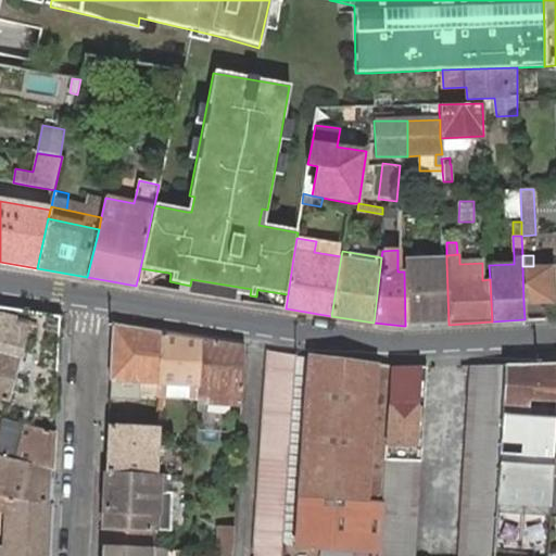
[(405,326),(449,325),(446,261),(404,263),(404,272),(405,326)]
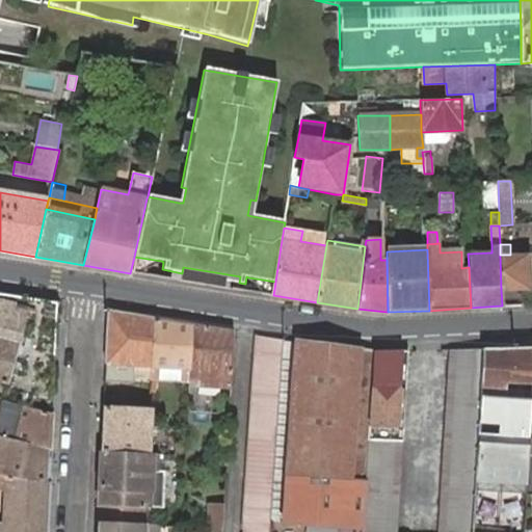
[(510,255),(500,255),(501,290),(529,290),(528,254),(510,255)]
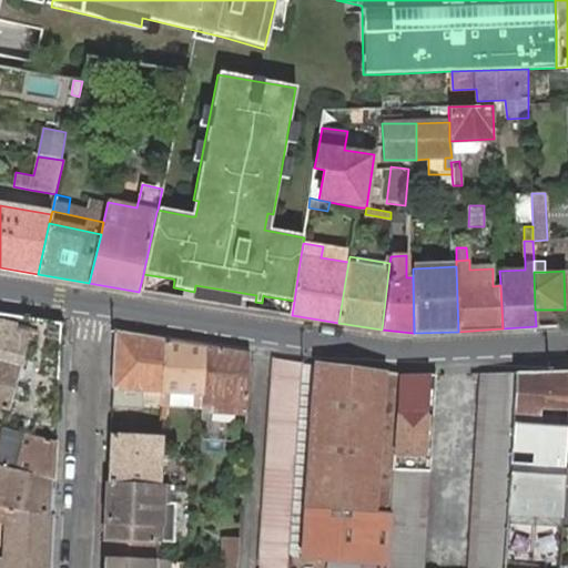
[(143,274),(139,292),(155,285),(172,279),(158,276),(143,274)]
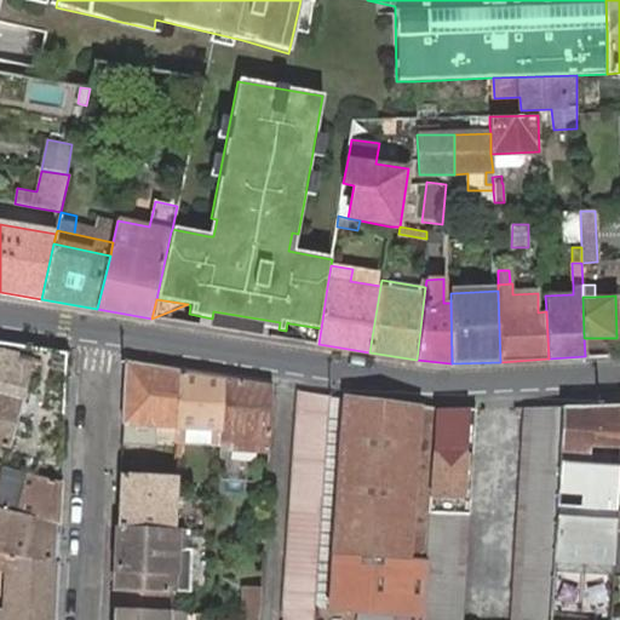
[(242,323),(279,329),(280,322),(213,311),(212,319),(220,320),(242,323)]
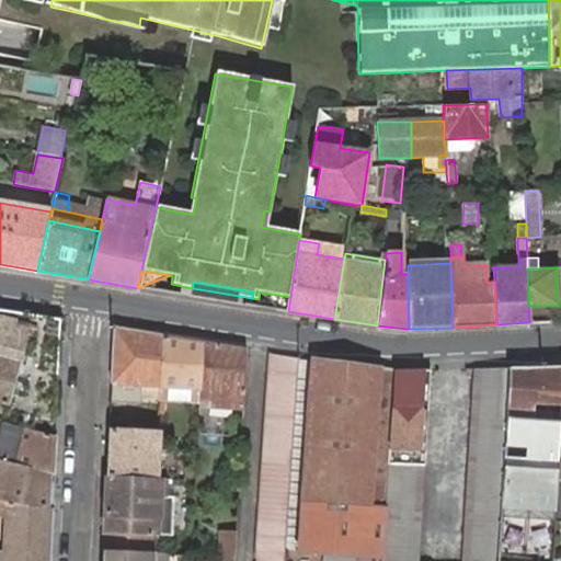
[(288,311),(290,297),(276,295),(262,293),(275,302),(288,311)]
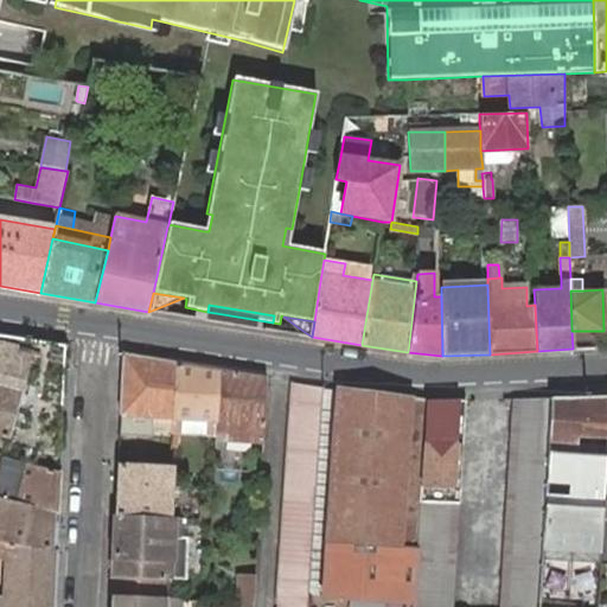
[(0,458),(58,472),(62,406),(63,406),(65,345),(0,334),(0,458)]
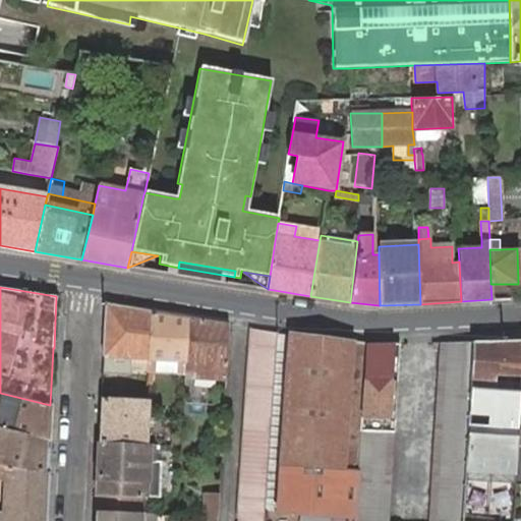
[(106,304),(102,373),(131,374),(131,357),(149,358),(151,311),(106,304)]
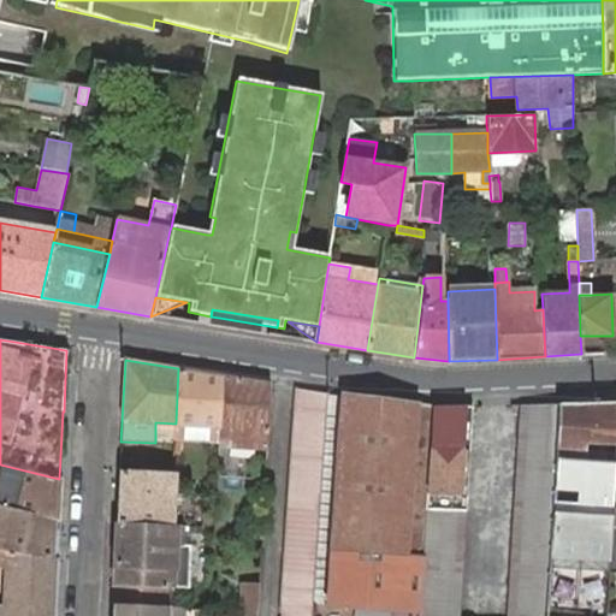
[(178,368),(176,424),(175,439),(183,440),(184,425),(211,426),(209,442),(218,440),(218,438),(221,375),(178,368)]
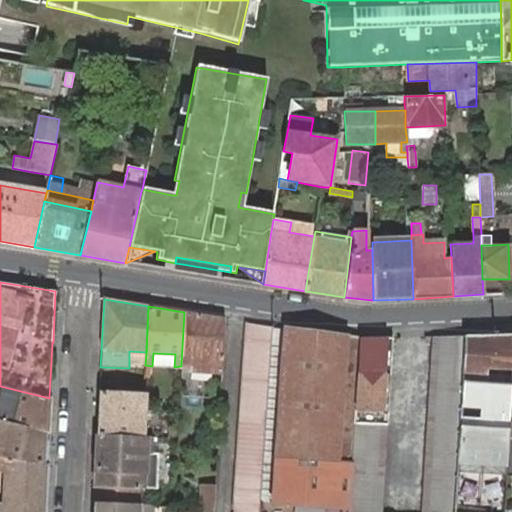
[(224,318),(184,312),(181,364),(192,364),(193,372),(221,374),(224,318)]
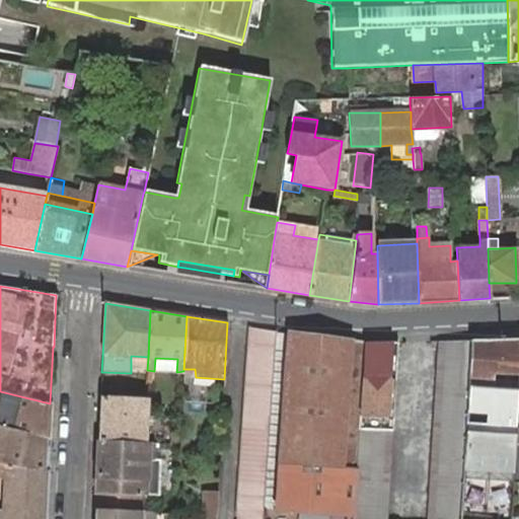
[(262,518),(276,332),(248,327),(237,517),(239,518),(262,518)]
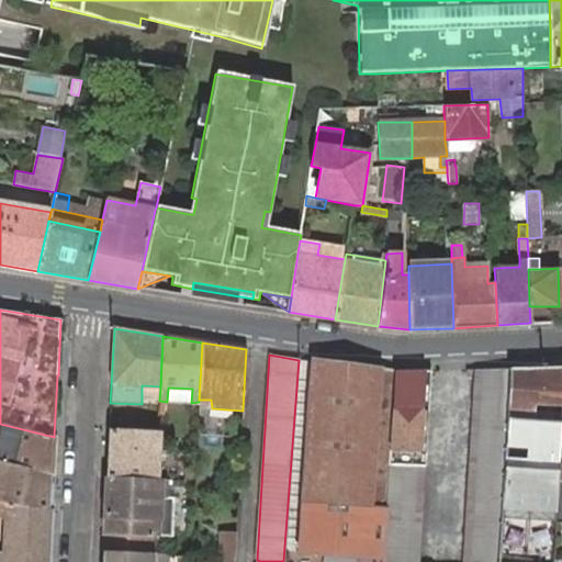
[(380,372),(313,360),(296,554),(380,561),(381,561),(385,504),(395,371),(380,372)]
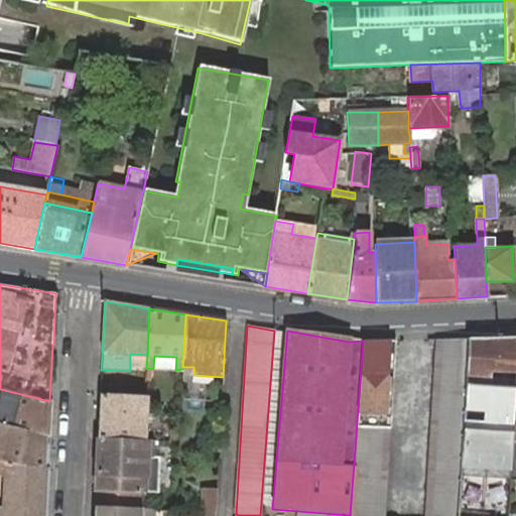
[(515,337),(468,339),(457,515),(507,515),(508,515),(510,481),(512,442),(514,410),(515,391),(515,373),(515,337)]
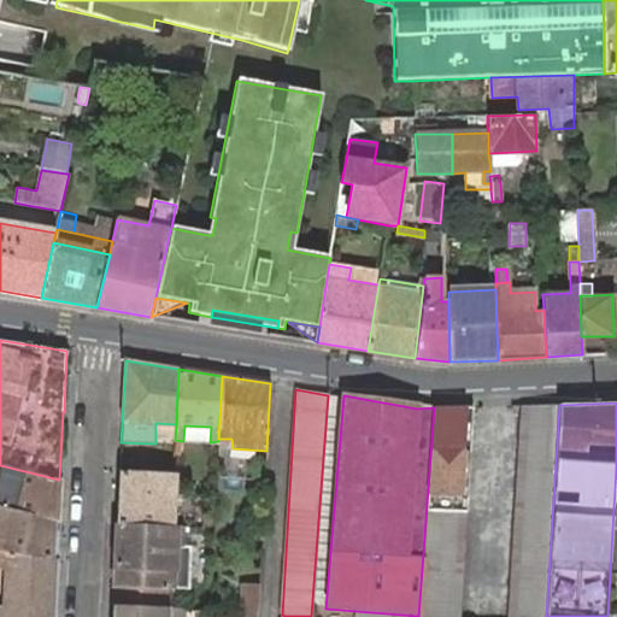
[(546,616),(559,405),(521,405),(507,616),(546,616)]
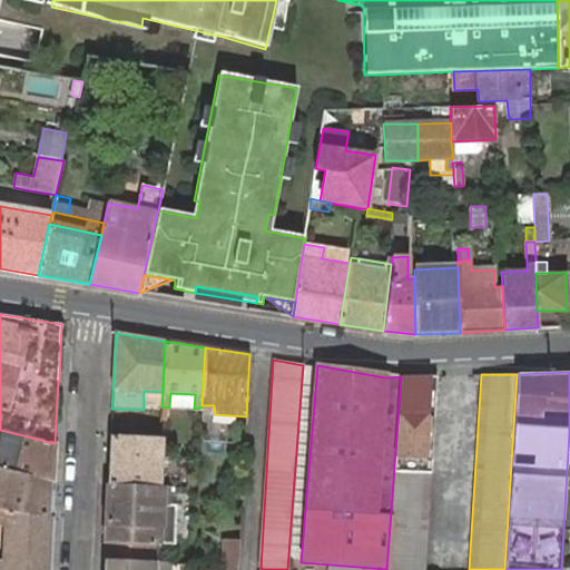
[(424,569),(438,376),(401,376),(391,511),(386,569),(424,569)]
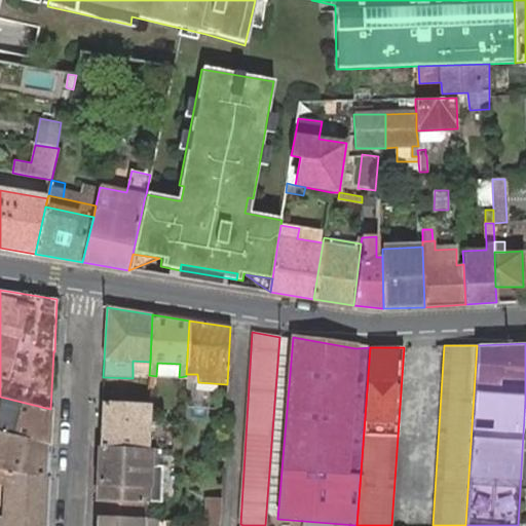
[(157,363),(156,376),(179,377),(180,364),(157,363)]
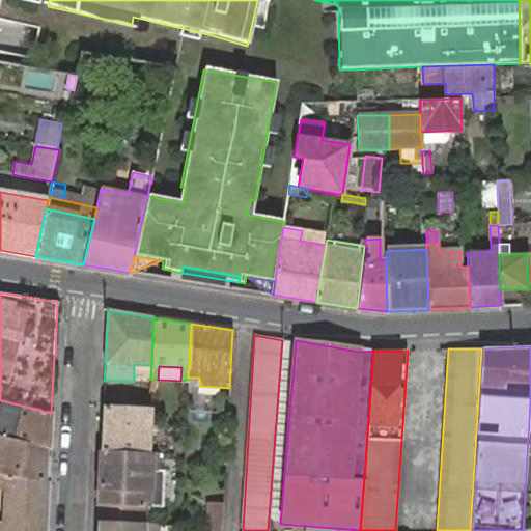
[(0,435),(50,448),(51,414),(0,400),(0,435)]
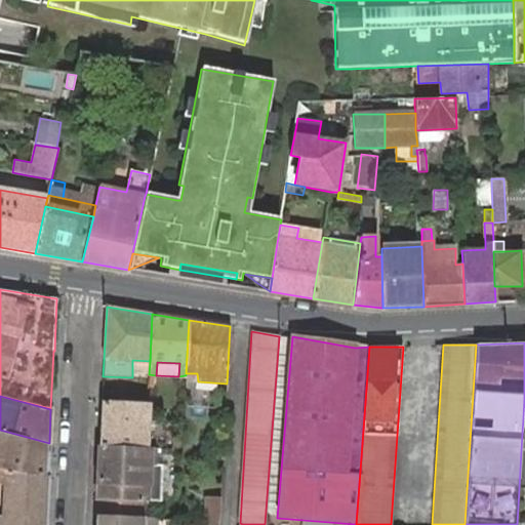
[(149,403),(102,400),(99,446),(147,448),(148,419),(149,403)]
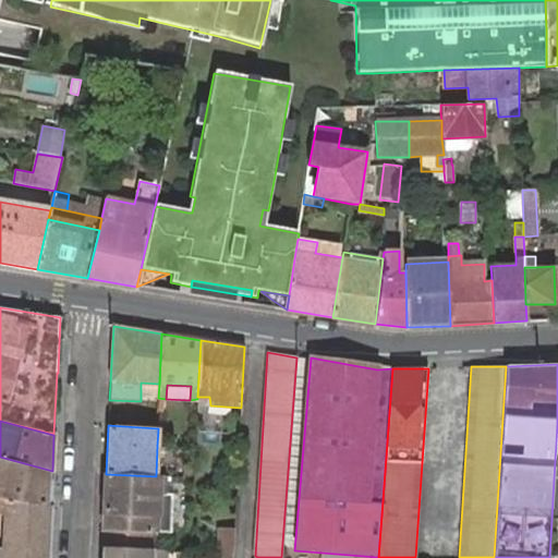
[(50,507),(52,471),(0,457),(0,499),(7,500),(50,507)]
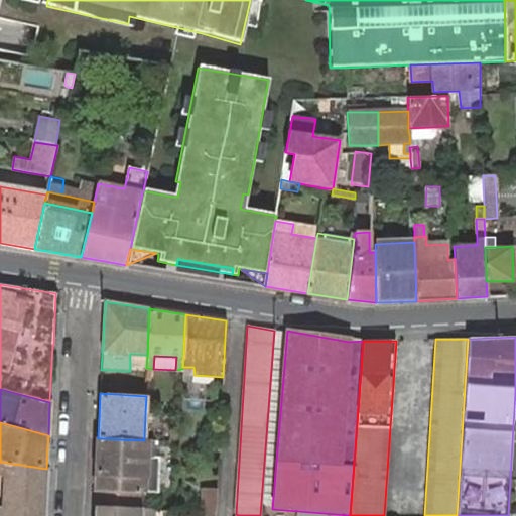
[(144,440),(98,438),(96,490),(144,493),(159,494),(161,456),(155,456),(155,441),(152,440),(144,440)]
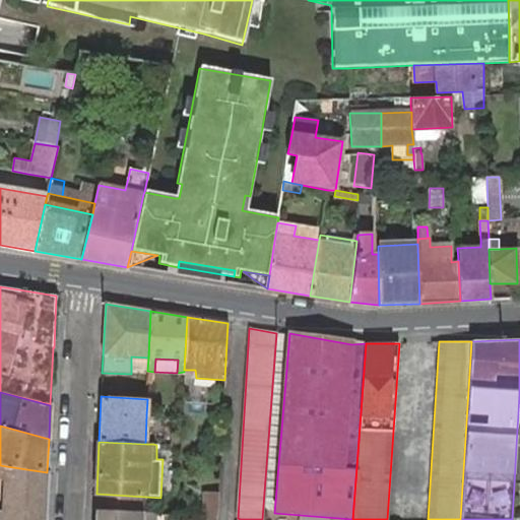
[(44,519),(47,472),(6,466),(0,465),(0,519),(44,519)]
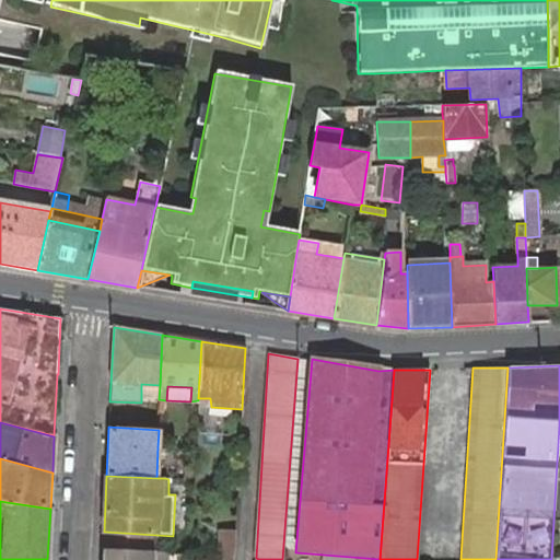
[(156,552),(156,535),(104,532),(103,549),(156,552)]
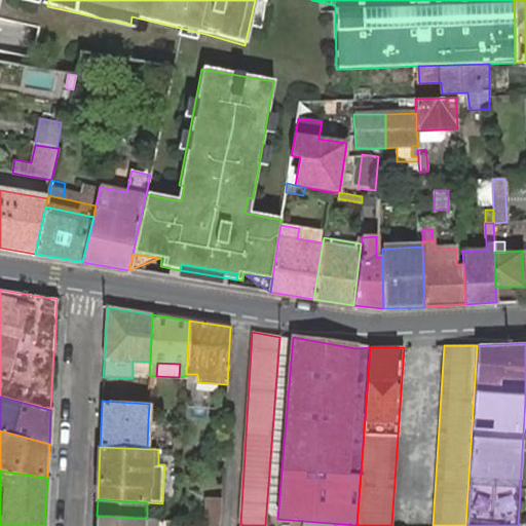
[(208,501),(207,525),(220,525),(221,501),(208,501)]
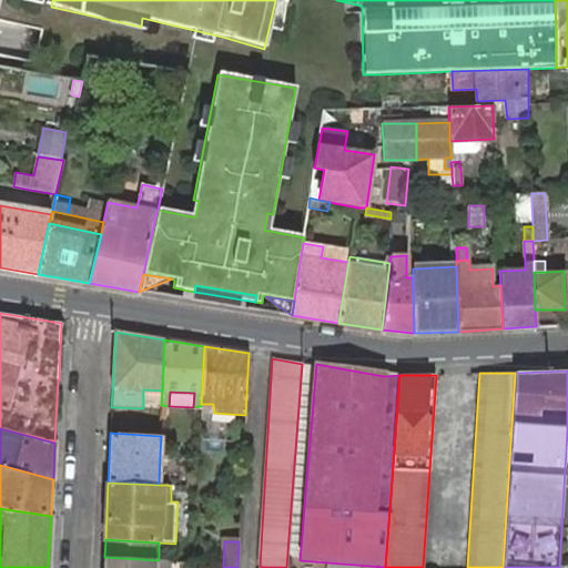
[(178,567),(178,561),(169,561),(159,560),(104,557),(103,567),(178,567)]
